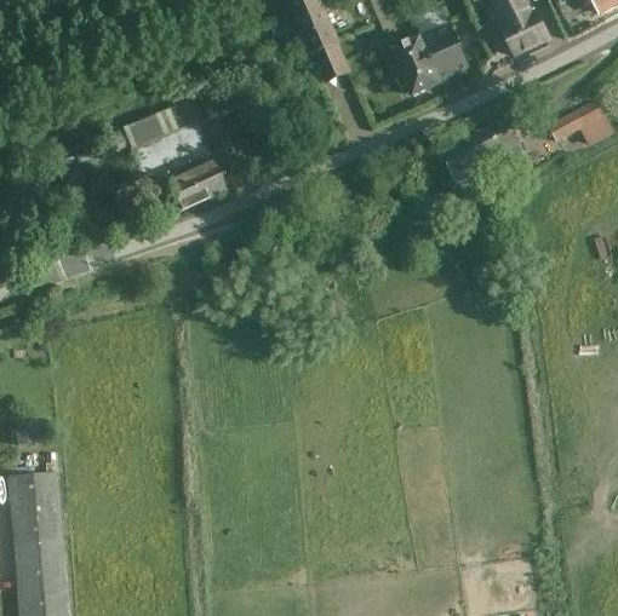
[(289,0),(295,13),(313,56),(344,42),(325,0),(289,0)]
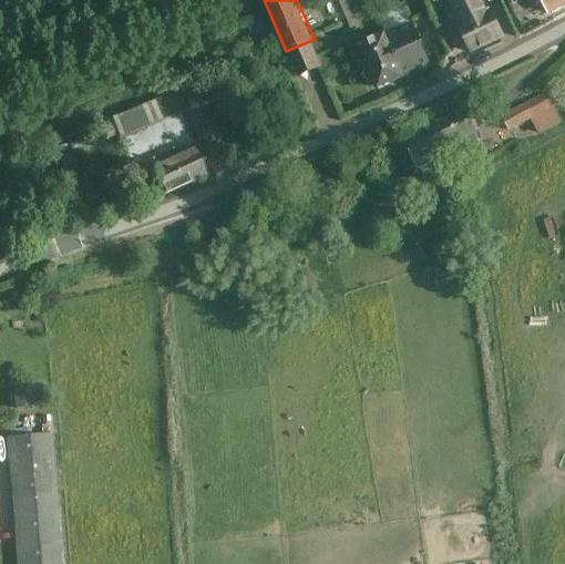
[(362,24),(350,0),(336,0),(350,30),(362,24)]
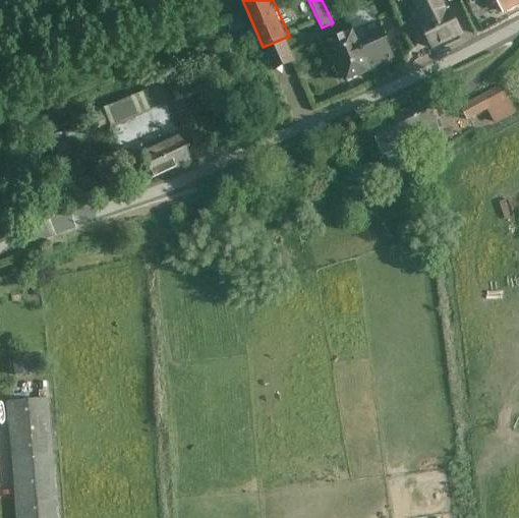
[(423,24),(435,46),(464,32),(453,9),(449,11),(444,0),(416,0),(427,22),(423,24)]
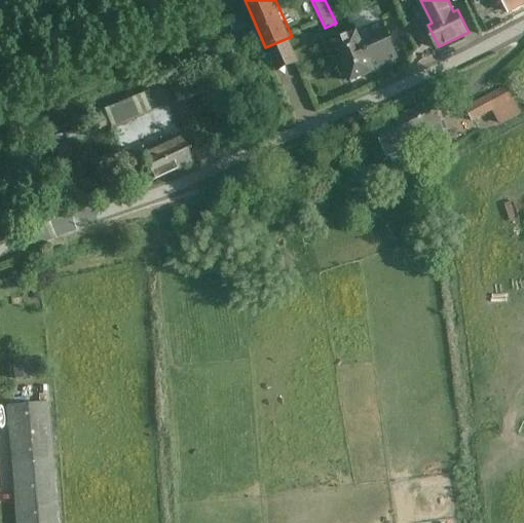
[(506,0),(512,10),(523,2),(523,0),(506,0)]
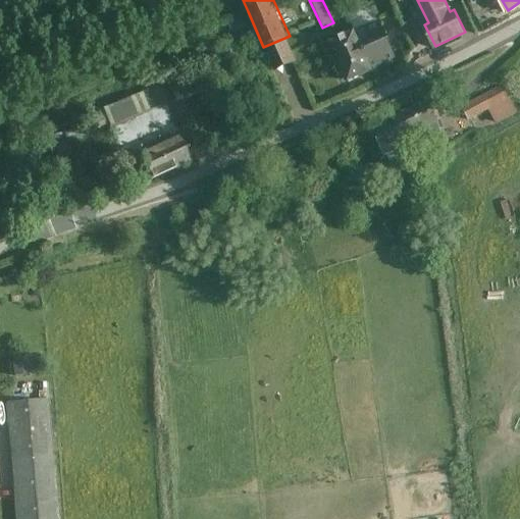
[(332,41),(350,81),(374,69),(374,70),(397,60),(380,21),(357,32),(357,31),(332,41)]
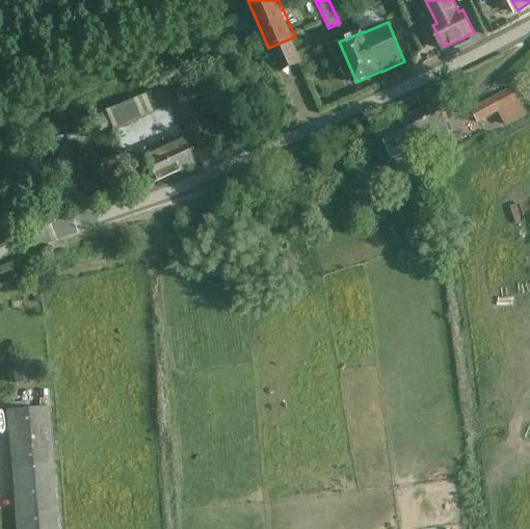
[(479,121),(501,109),(521,99),(513,85),(472,107),(479,121)]
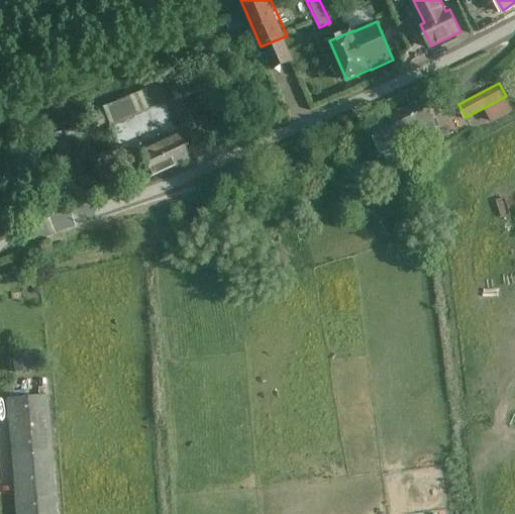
[(140,150),(151,176),(190,158),(180,134),(179,134),(166,101),(149,108),(141,90),(103,106),(111,124),(109,124),(121,151),(132,147),(135,153),(140,150)]
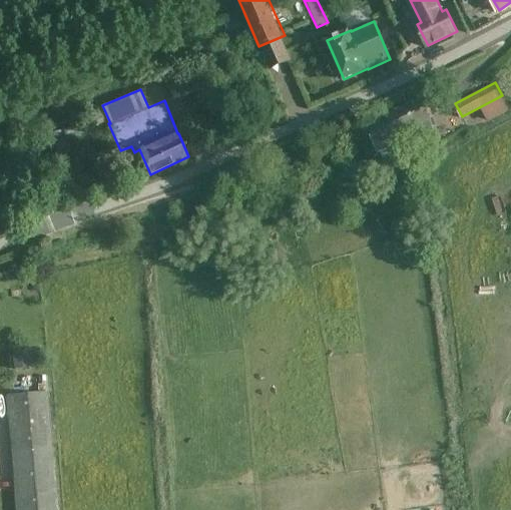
[(502,95),(483,105),(491,119),(509,109),(502,95)]
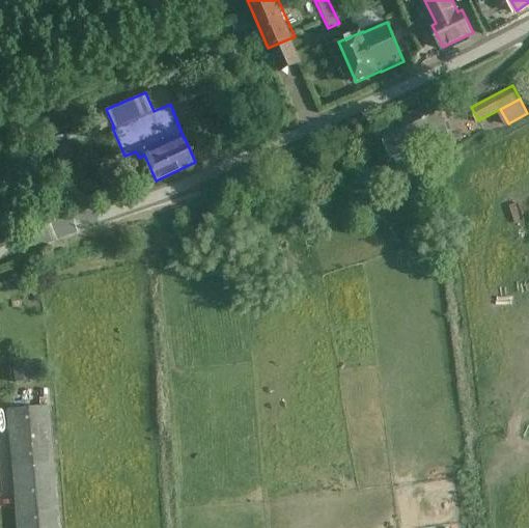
[(427,131),(433,141),(450,133),(446,121),(438,100),(409,114),(417,136),(427,131)]
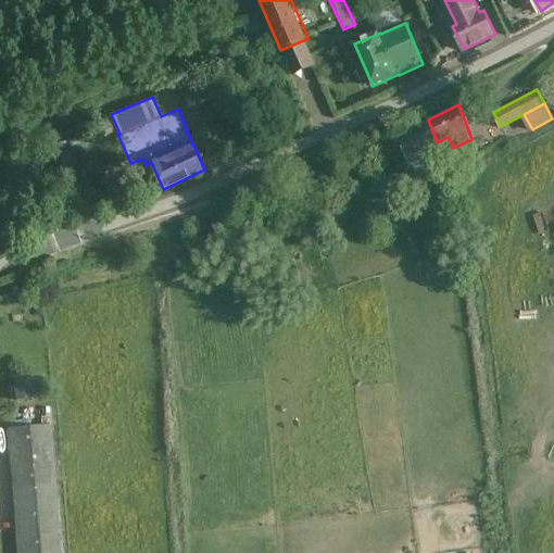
[(428,120),(407,128),(408,130),(398,136),(412,164),(406,166),(416,191),(445,178),(437,159),(439,158),(433,143),(437,142),(428,120)]
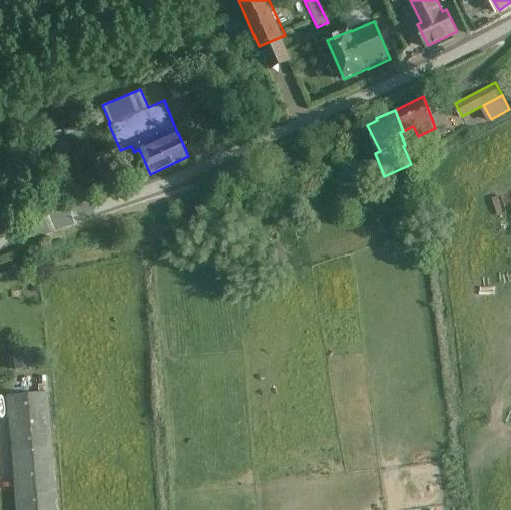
[(74,160),(81,158),(78,142),(96,137),(92,119),(52,130),(54,140),(58,158),(60,157),(65,178),(77,175),(74,160)]
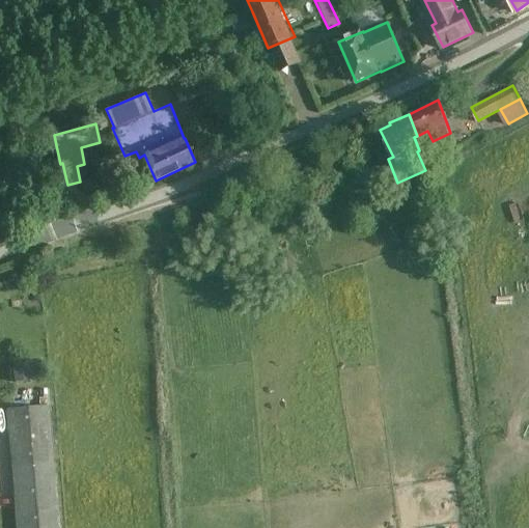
[(18,527),(60,527),(50,404),(8,407),(18,527)]
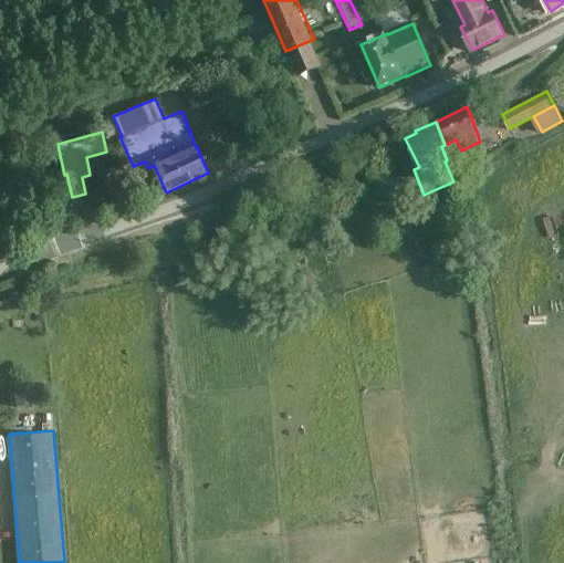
All buildings are outlined.
